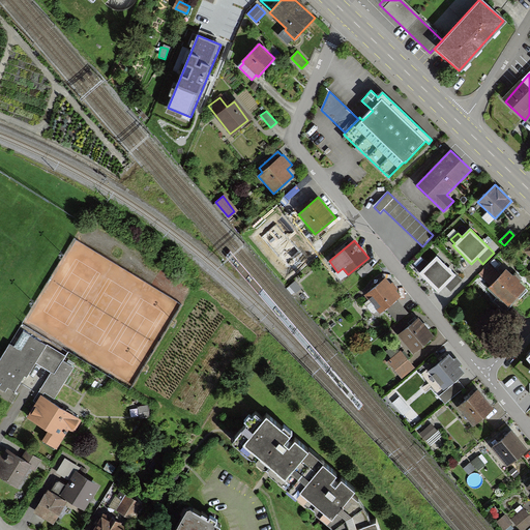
[(420,272),(419,273),(438,294),(446,286),(451,290),(462,280),(457,273),(455,274),(437,256),(428,264),(423,260),(416,267),(420,272)]
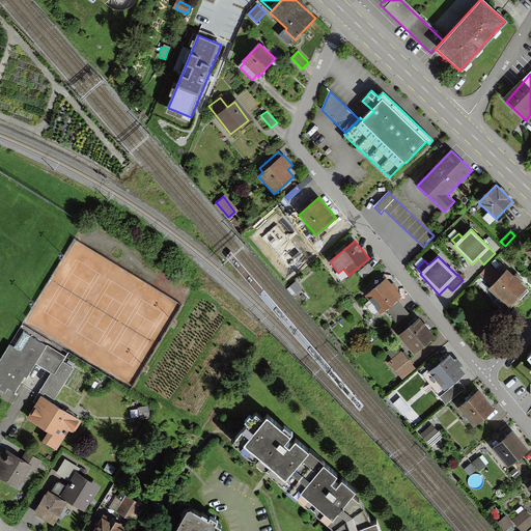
[(372,269),(368,263),(358,273),(363,278),(372,269)]
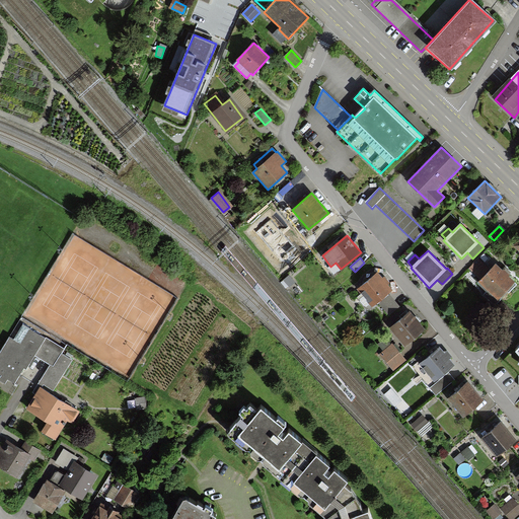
[(498,301),(516,282),(496,264),(489,272),(476,262),(468,270),(480,281),(478,283),(498,301)]
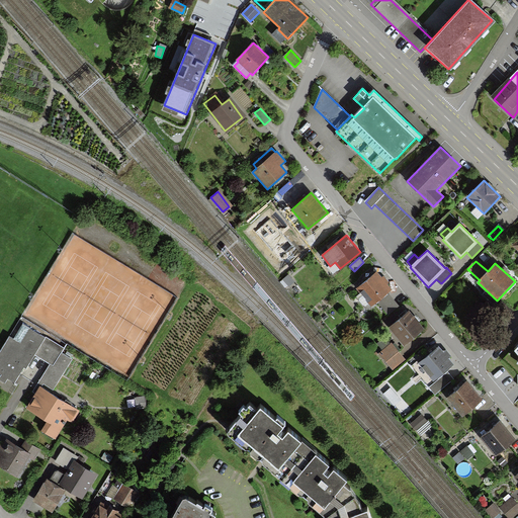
[(371,307),(393,289),(377,271),(357,289),(371,307)]
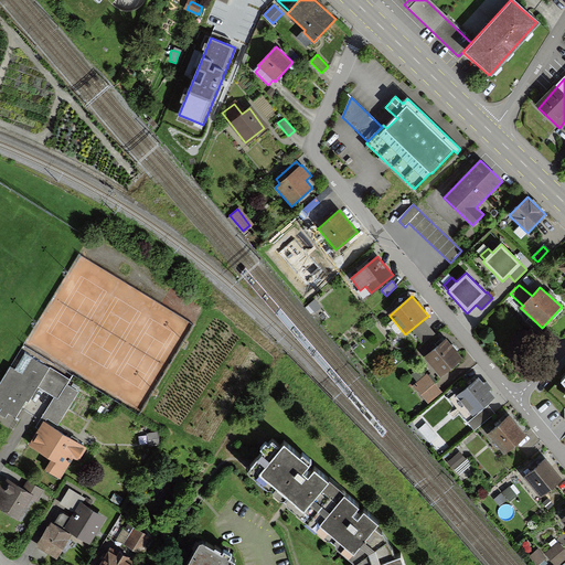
[(318,308),(313,301),(307,306),(311,312),(318,308)]
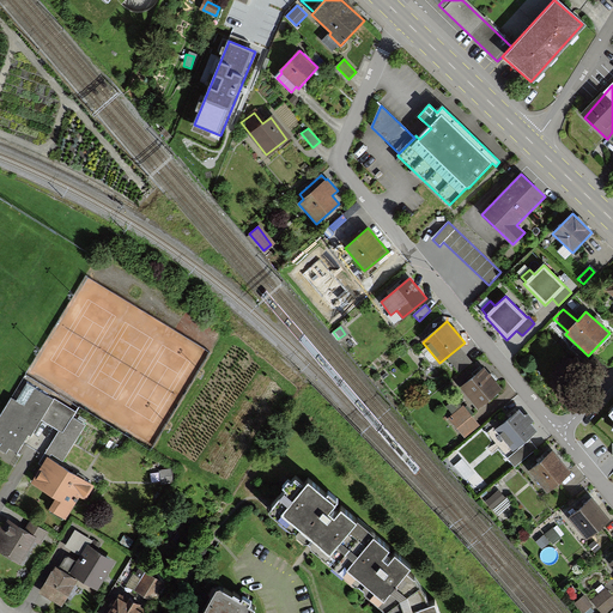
[(448,359),(459,372),(472,362),(460,347),(448,359)]
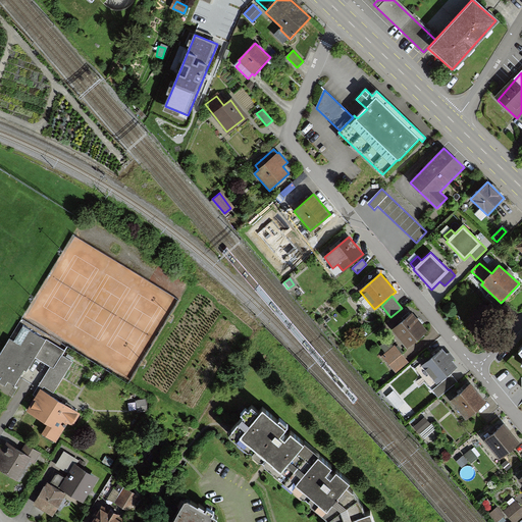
[(393,333),(405,347),(421,331),(409,317),(393,333)]
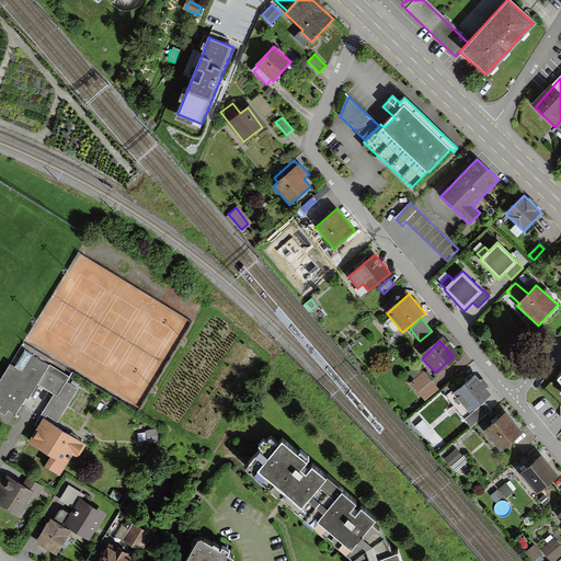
[(26,346),(0,386),(0,404),(18,416),(53,364),(26,346)]
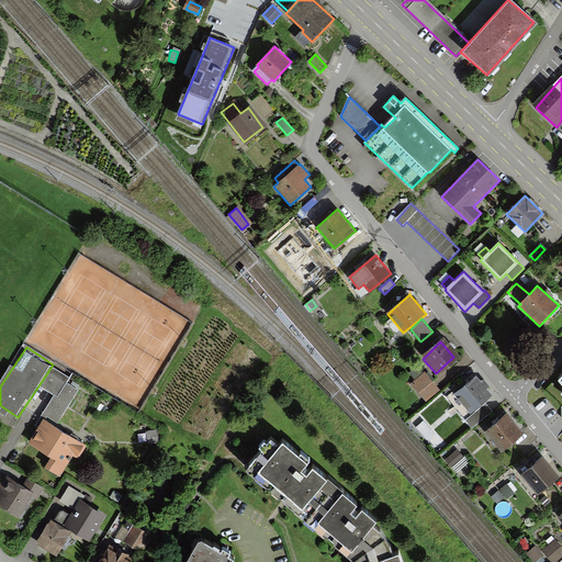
[(408,383),(424,401),(436,391),(420,373),(408,383)]
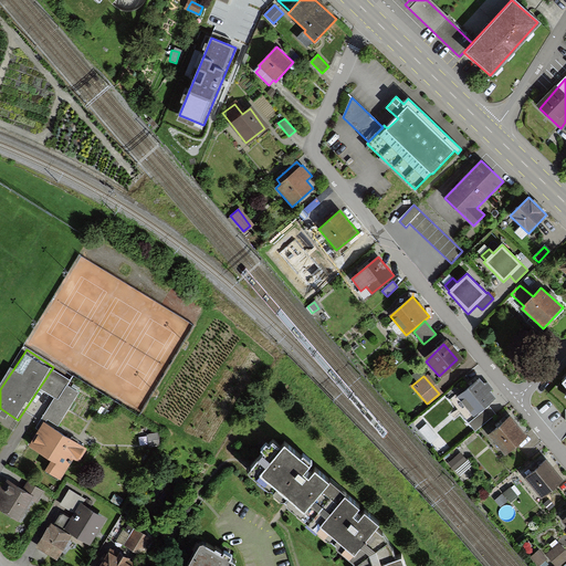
[(489,405),(495,399),(480,380),(459,398),(475,417),(489,405)]
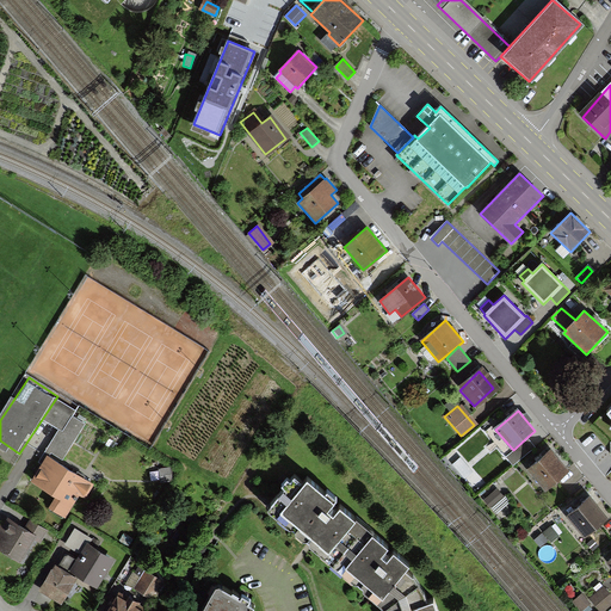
[(505,457),(513,466),(536,446),(528,437),(513,450),(505,457)]
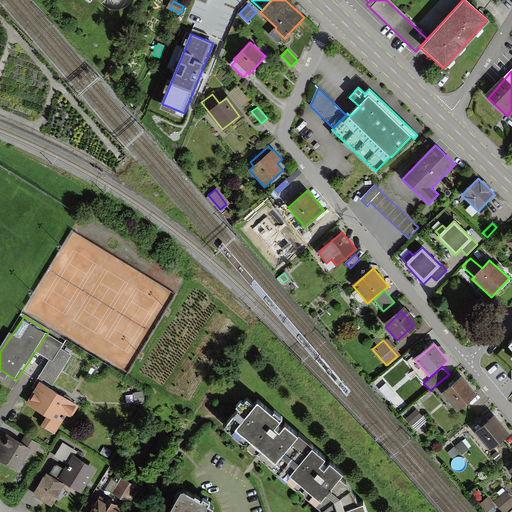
[(442,394),(457,412),(477,395),(462,377),(442,394)]
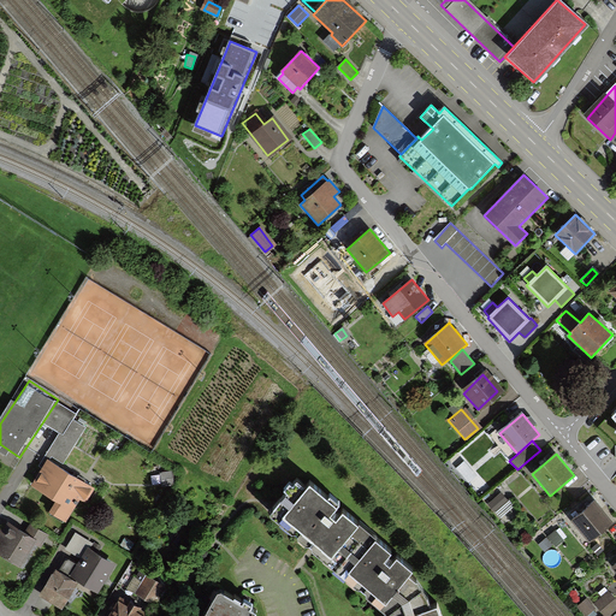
[(52,467),(39,489),(67,507),(81,484),(52,467)]
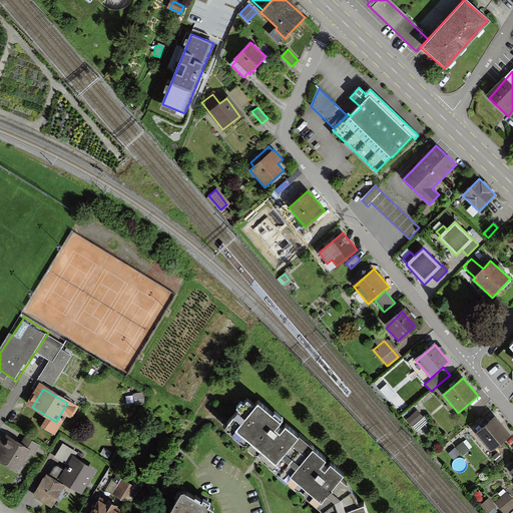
[(359,512),(352,491),(246,402),(223,430),(323,511),(323,512),(359,512)]
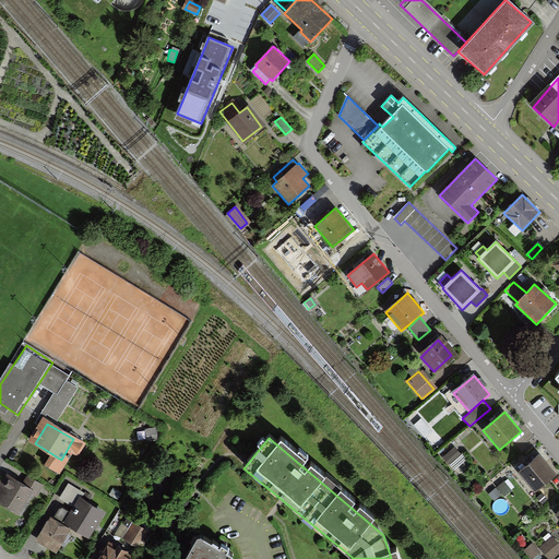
[(461,454),(455,448),(443,458),(449,464),(461,454)]
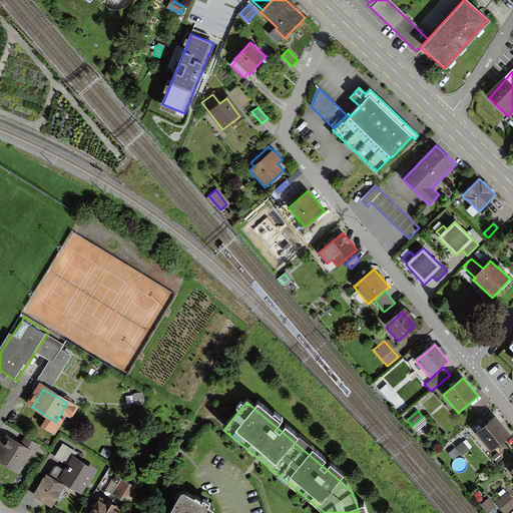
[(491,451),(510,435),(495,418),(477,434),(491,451)]
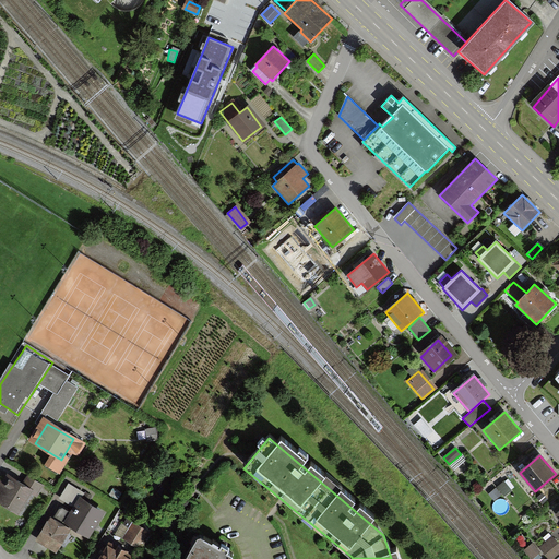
[(37,489),(13,476),(0,502),(24,515),(37,489)]
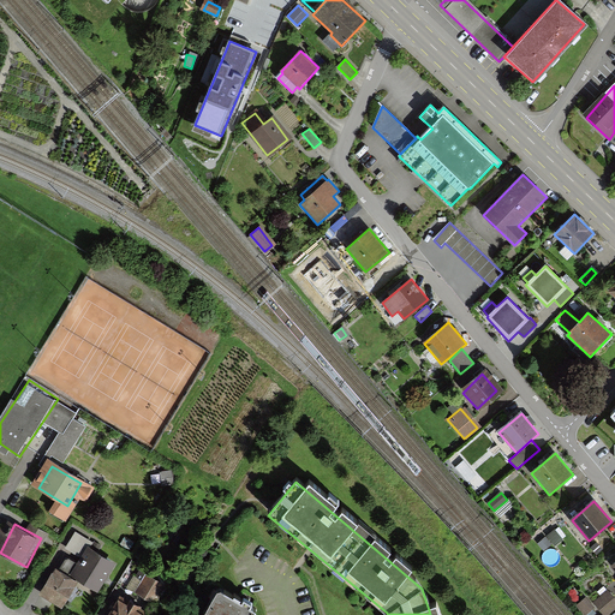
[(590,548),(596,555),(602,549),(596,542),(590,548)]
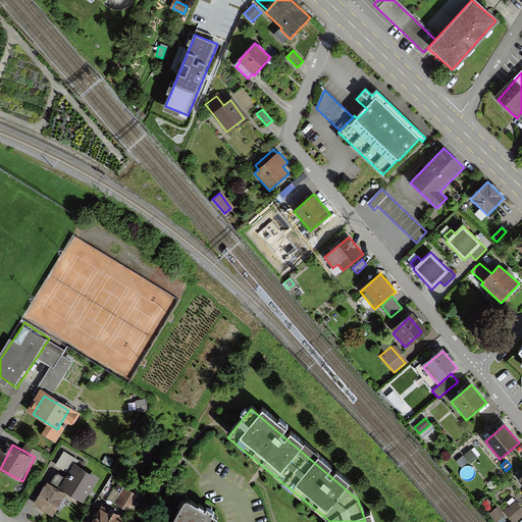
[(82,467),(66,490),(84,502),(99,478),(82,467)]
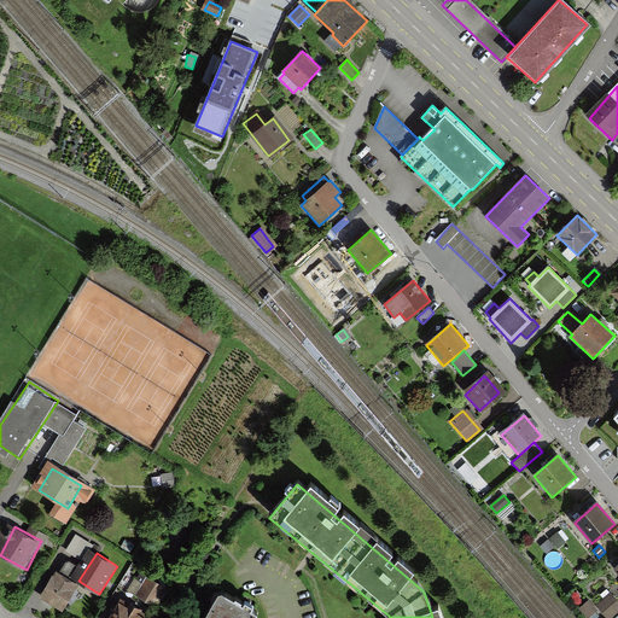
[(75,590),(51,573),(35,599),(59,614),(75,590)]
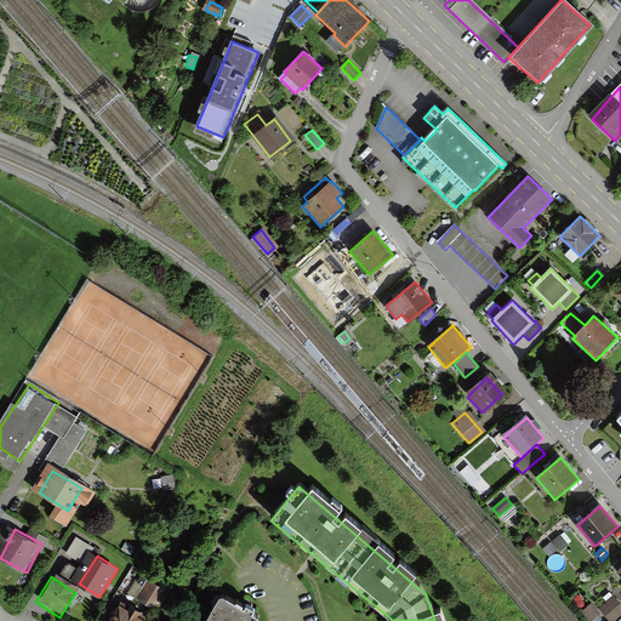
[(136,580),(109,620),(147,620),(163,597),(136,580)]
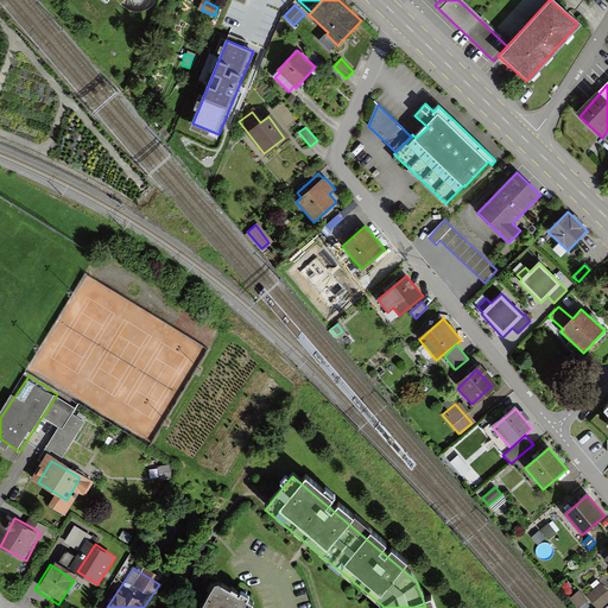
[(595,607),(601,607),(607,602),(607,591),(601,583),(586,596),(595,607)]
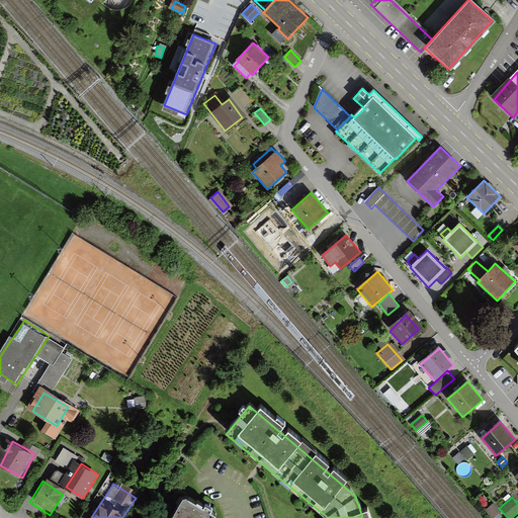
[(209,517),(182,502),(170,517),(209,517)]
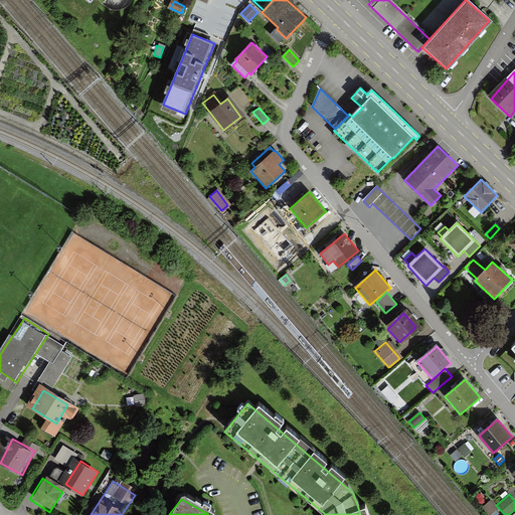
[(483,507),(489,514),(498,509),(491,500),(483,507)]
